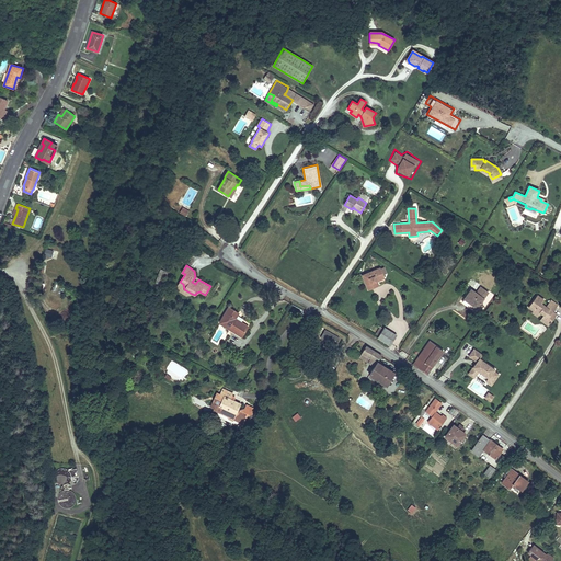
[(164,282),(168,271),(160,268),(157,279),(164,282)]
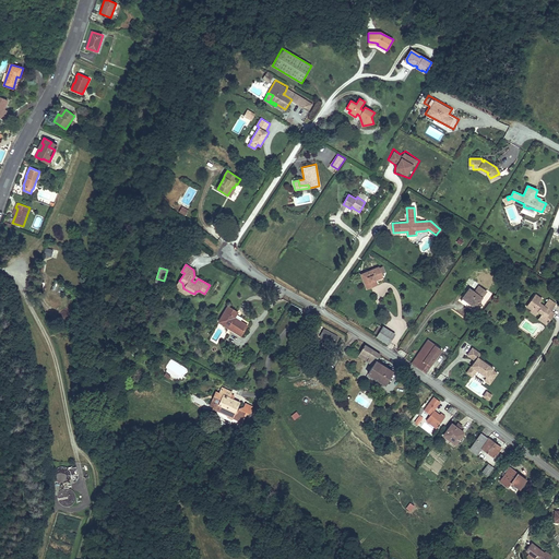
[(379,268),(361,274),(367,288),(373,286),(372,282),(376,281),(382,277),(379,268)]
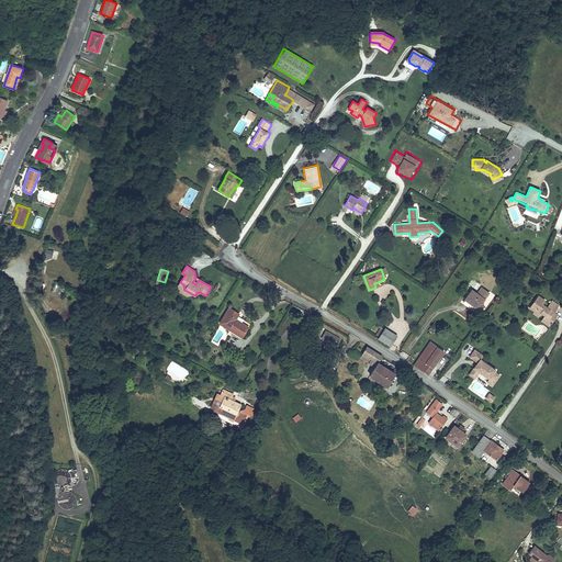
[(187,295),(192,294),(184,290),(183,284),(180,282),(178,285),(179,291),(187,295)]
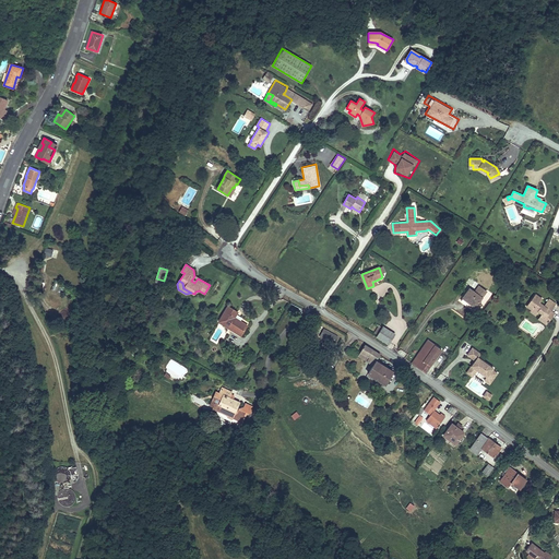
[(57,282),(51,290),(63,297),(69,286),(57,282)]
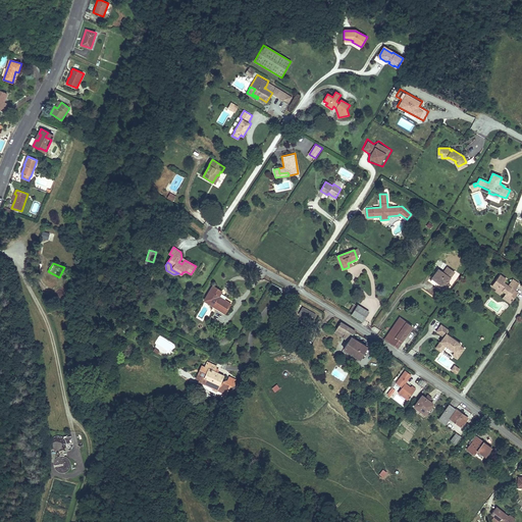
[(438,269),(432,278),(444,286),(454,272),(447,267),(444,273),(438,269)]
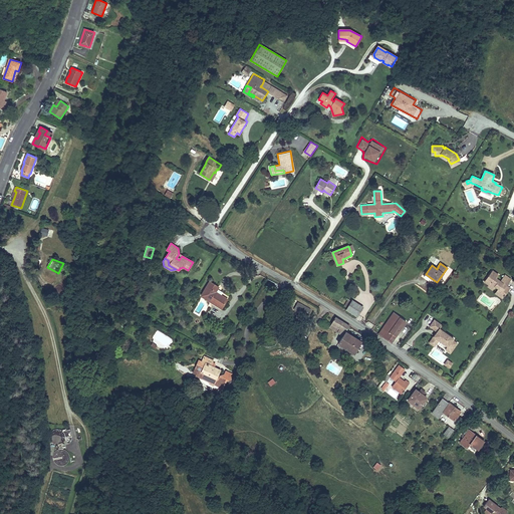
[(499,279),(495,276),(497,273),(491,269),(482,280),(491,287),(493,285),(496,288),(495,289),(503,295),(506,290),(503,287),(509,278),(503,274),(499,279)]
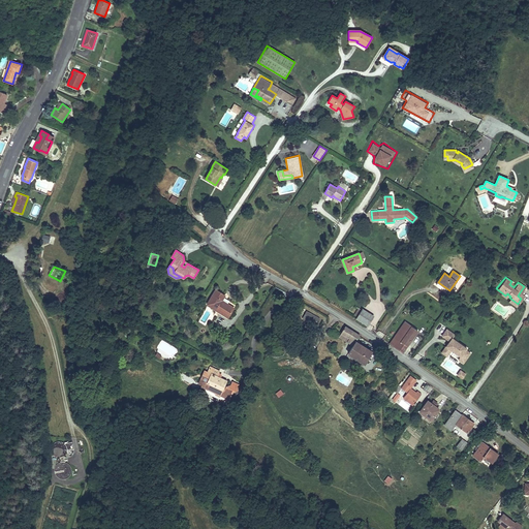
[(225,296),(216,289),(207,304),(219,312),(221,310),(229,315),(234,308),(224,303),(224,304),(221,302),(221,301),(225,296)]
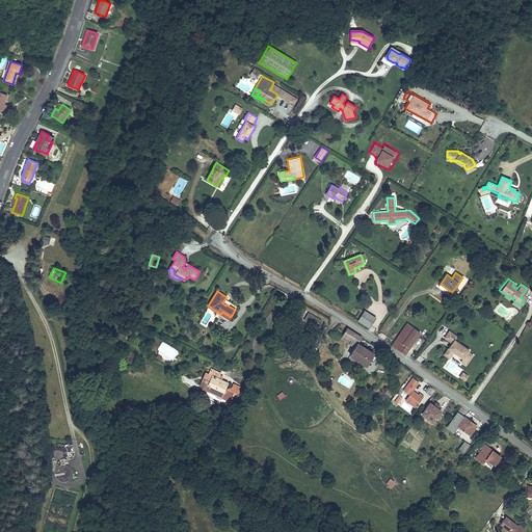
[(358,320),(370,327),(375,318),(364,311),(358,320)]
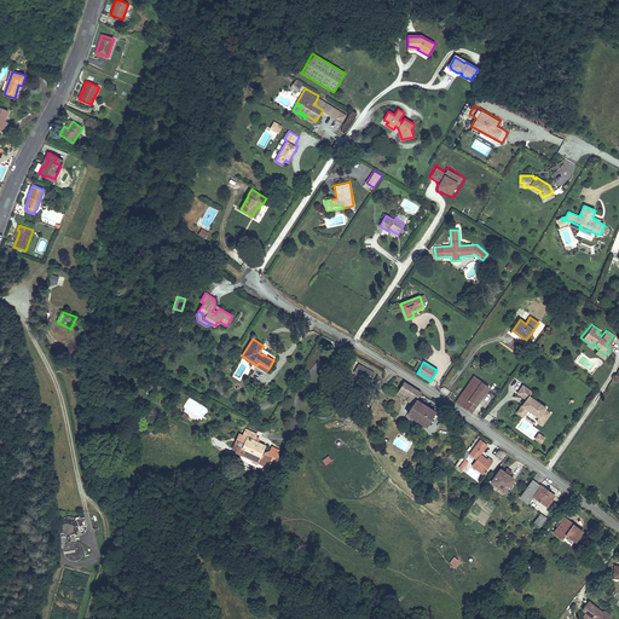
[(474,376),(456,401),(470,412),(489,387),(474,376)]
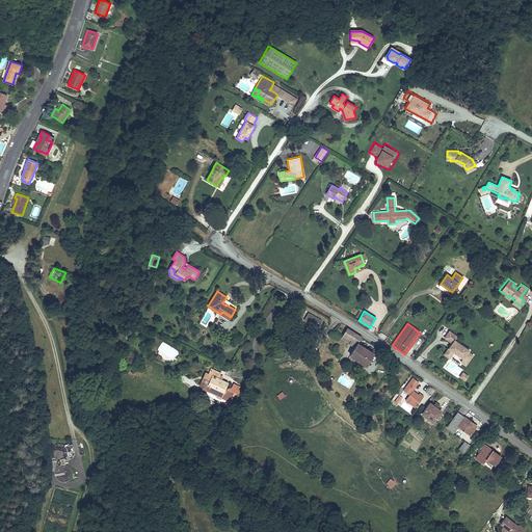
[(362,338),(347,328),(343,335),(351,340),(349,344),(355,347),(350,355),(367,366),(374,353),(357,343),(362,338)]
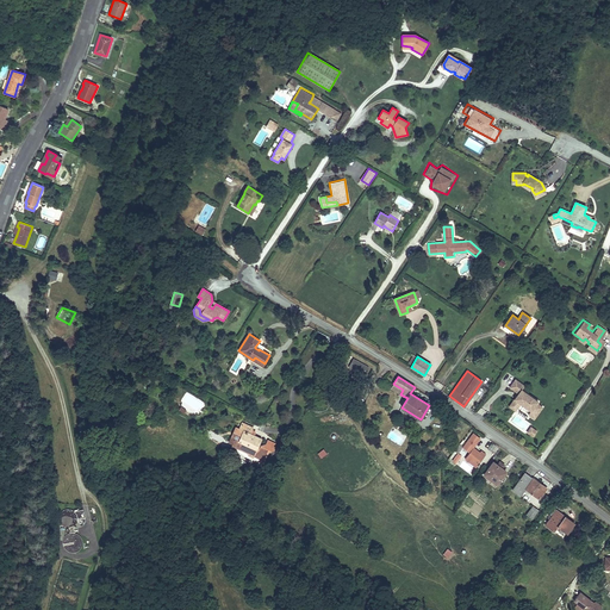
[(539,402),(522,388),(523,385),(515,379),(509,386),(518,393),(511,403),(517,408),(520,404),(530,411),(528,415),(534,418),(542,408),(536,403),(539,402)]
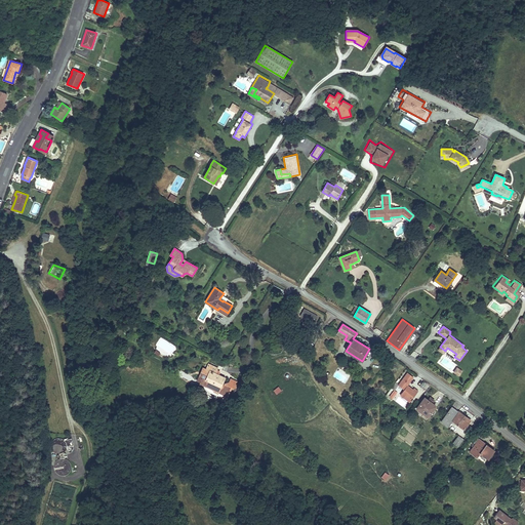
[(377,327),(374,331),(379,336),(382,333),(377,327)]
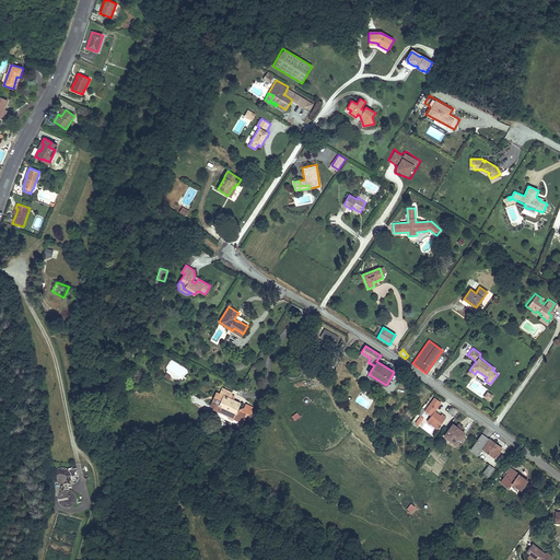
[(225,407),(222,412),(229,416),(228,417),(232,419),(233,418),(237,410),(241,403),(230,398),(233,393),(222,388),(220,394),(223,396),(222,399),(218,398),(216,403),(225,407)]
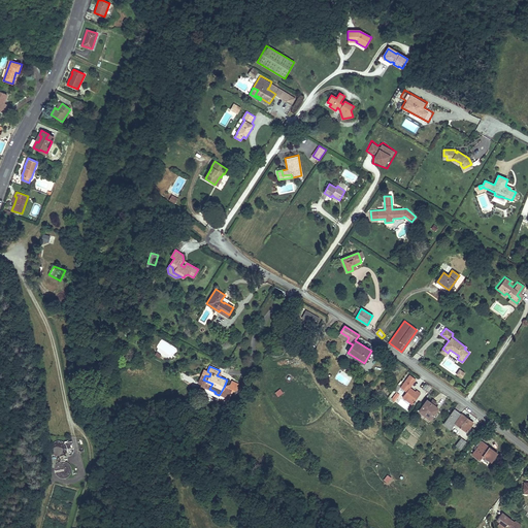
[(200,377),(203,380),(205,375),(209,376),(210,373),(207,371),(204,369),(200,377)]
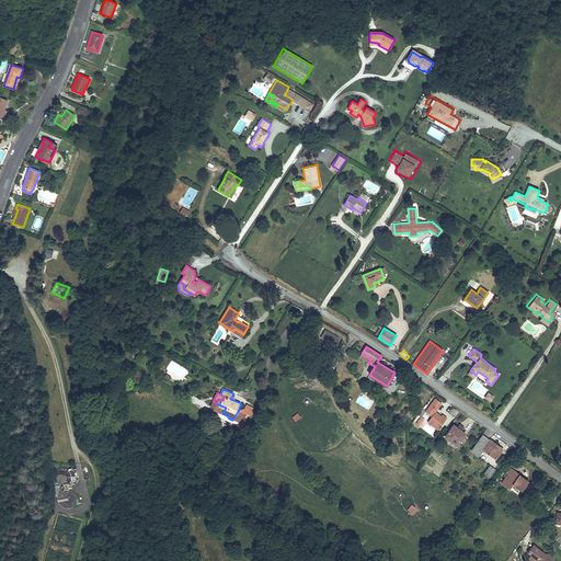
[(435,412),(442,403),(435,399),(425,411),(432,416),(435,412)]
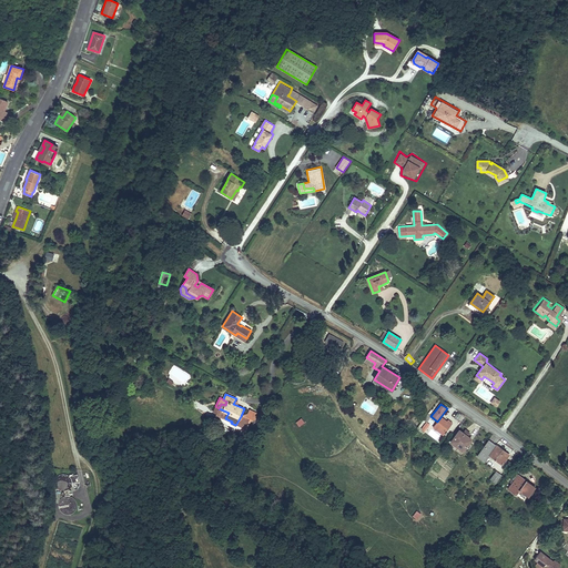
[(229,413),(219,408),(216,414),(225,418),(229,413)]
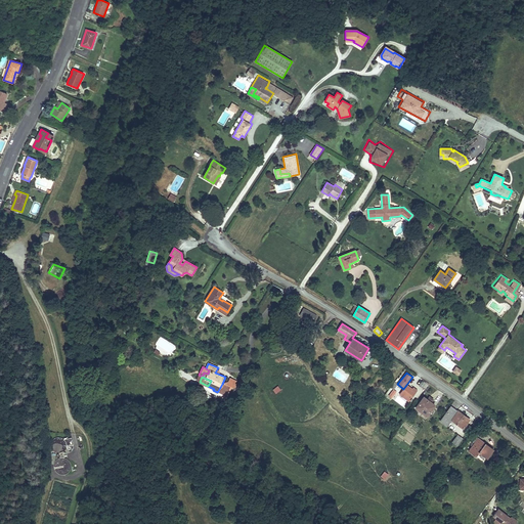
[(231,388),(222,384),(218,391),(227,395),(231,388)]
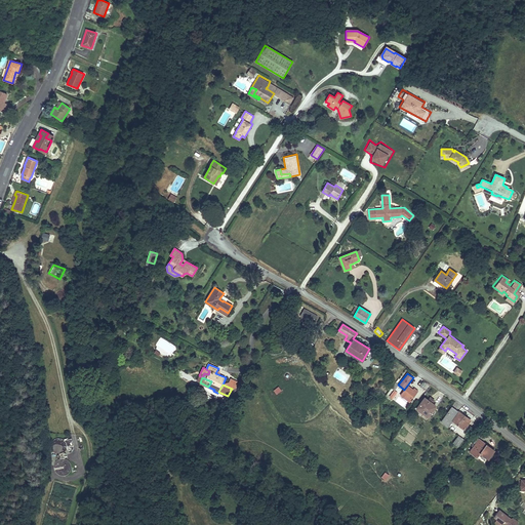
[(278,386),(273,391),(277,395),(281,390),(278,386)]
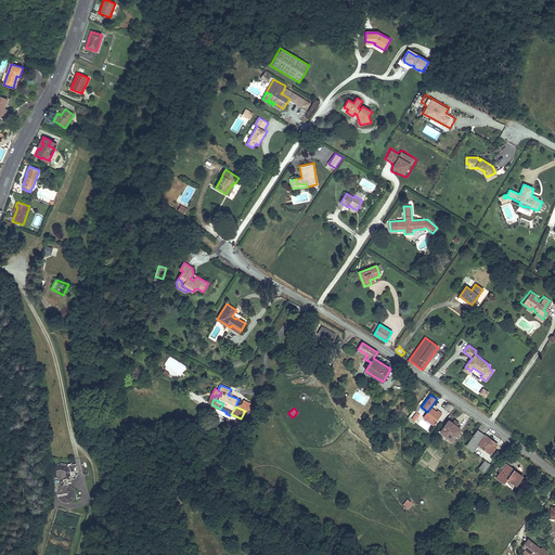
[(434,425),(442,413),(438,410),(437,412),(430,408),(427,412),(423,417),(434,425)]
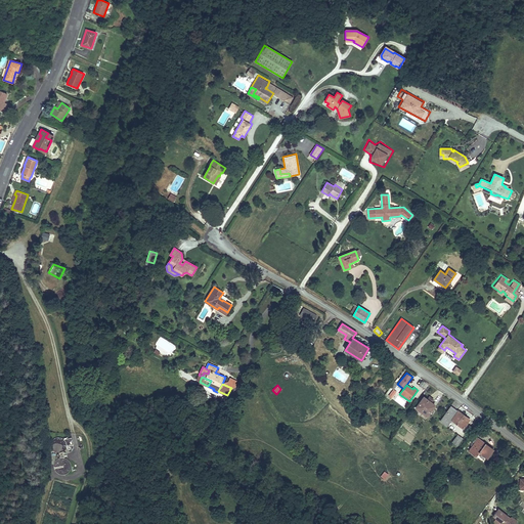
[(424,397),(415,409),(426,418),(435,405),(431,402),(427,399),(424,397)]
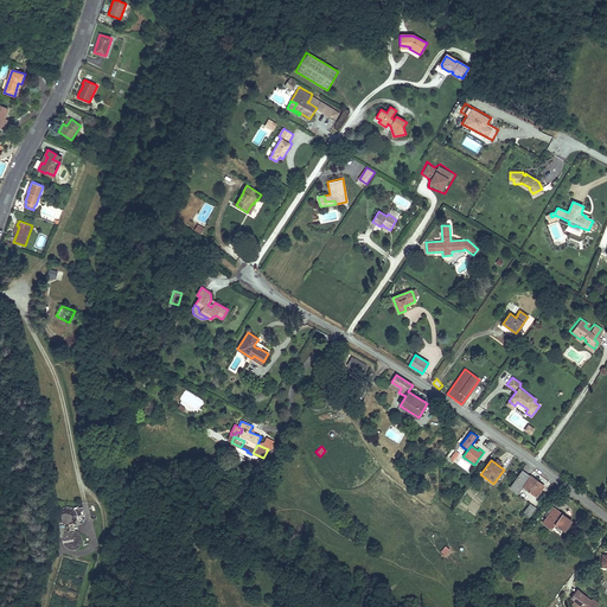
[(542,485),(523,471),(510,487),(518,493),(523,486),(536,496),(542,489),(541,487),(542,485)]
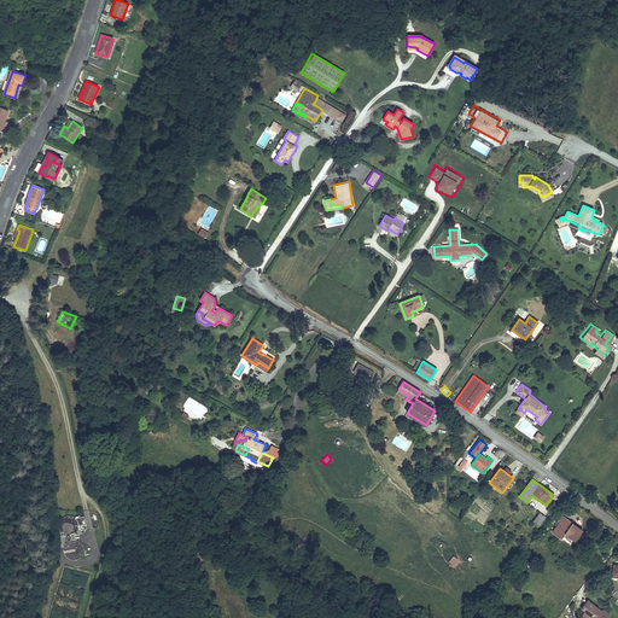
[(538,526),(546,517),(540,513),(532,522),(538,526)]
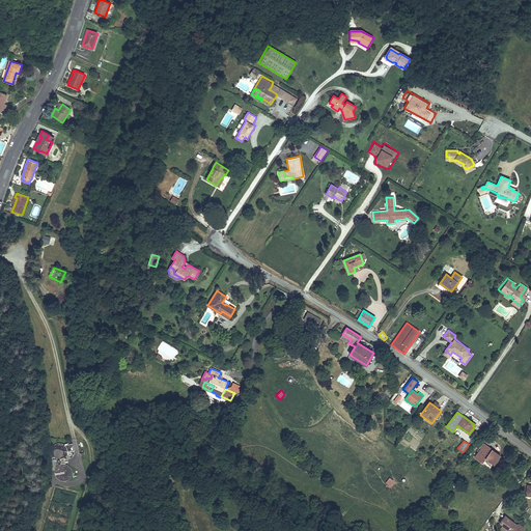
[(65,444),(66,453),(74,452),(73,443),(65,444)]
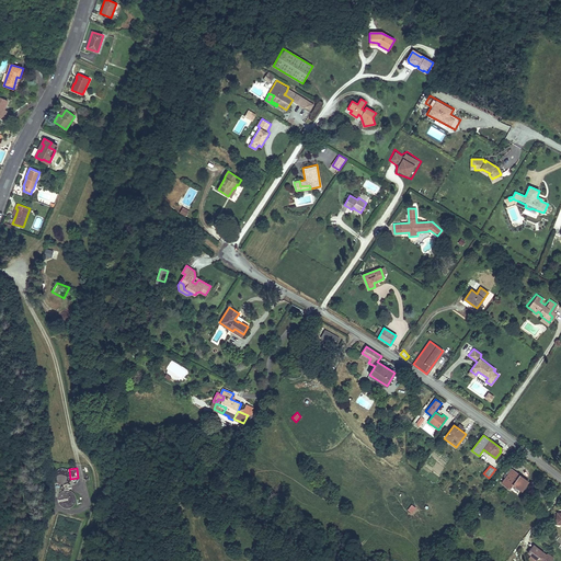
[(518,474),(511,468),(504,477),(505,478),(502,483),(510,489),(513,484),(522,491),(528,481),(518,474)]
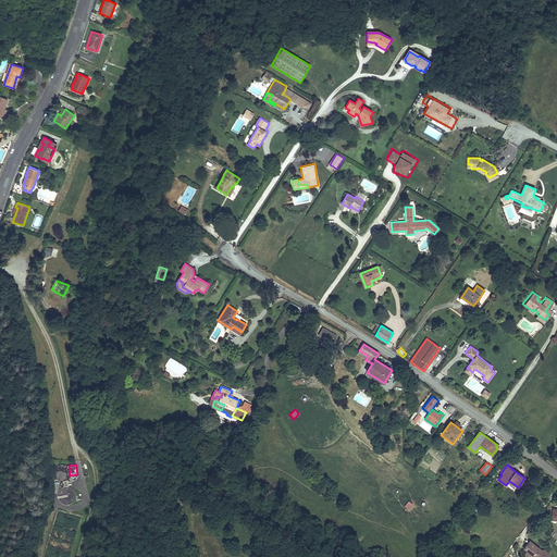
[(547,556),(549,555),(543,551),(542,552),(540,551),(541,549),(529,542),(523,548),(527,551),(532,555),(534,556),(547,556)]
